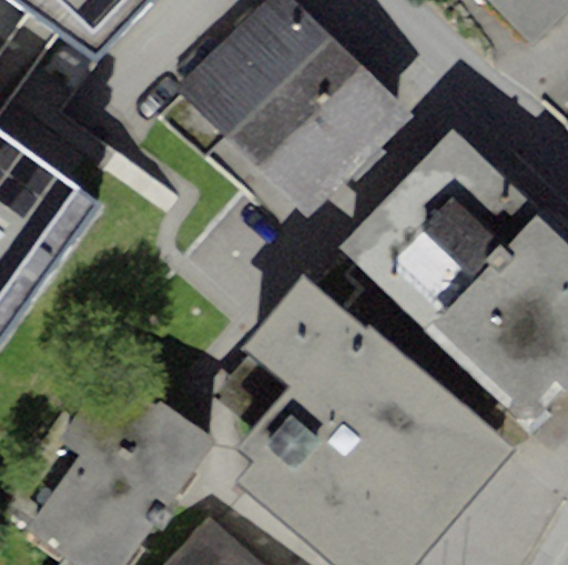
[(0,0),(0,47),(29,10),(60,34),(94,59),(149,0),(0,0)]
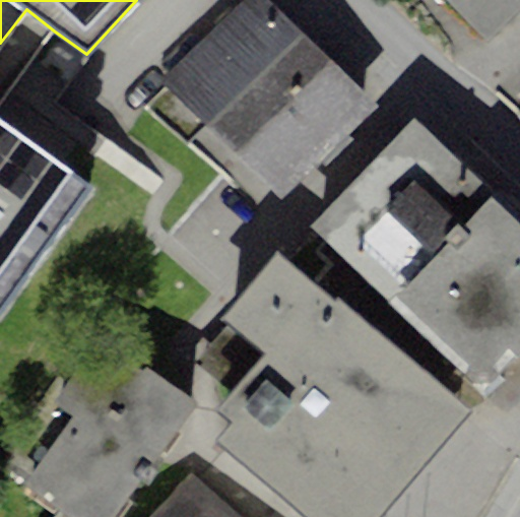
[(377,104),(270,0),(243,0),(167,78),(286,196),(377,104)]
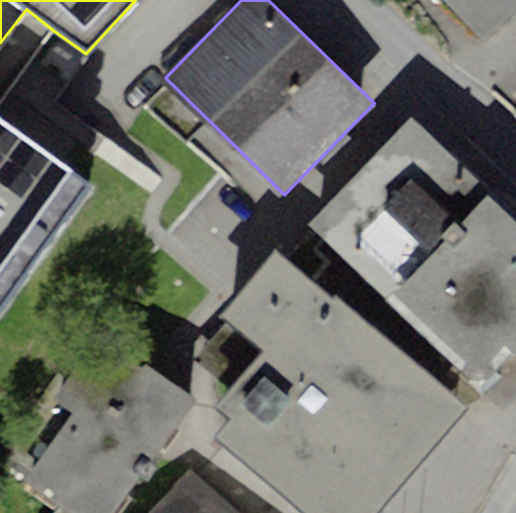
[(444,0),(481,37),(515,1),(515,0),(444,0)]
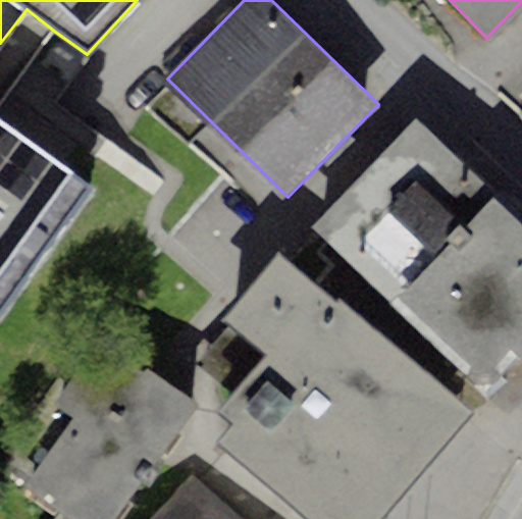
[(0,101),(55,32),(27,9),(0,43),(0,101)]
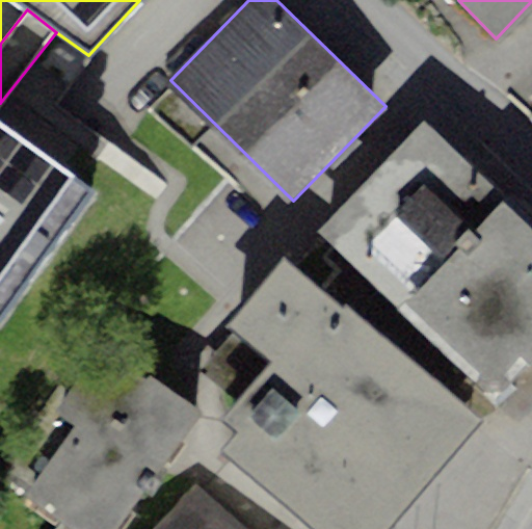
[(0,316),(96,191),(0,122),(0,316)]
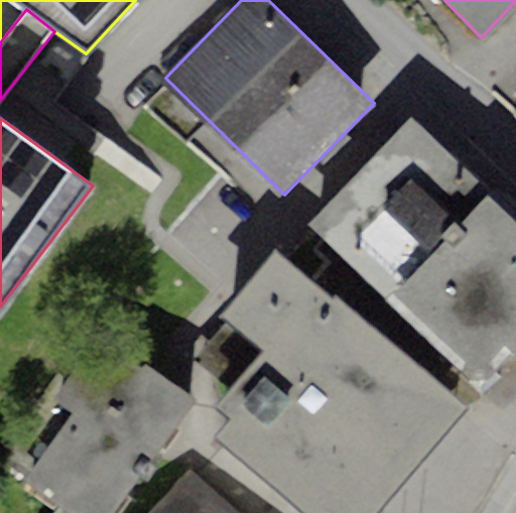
[(515,223),(413,120),(317,214),(471,368),(501,338),(515,352),(515,223)]
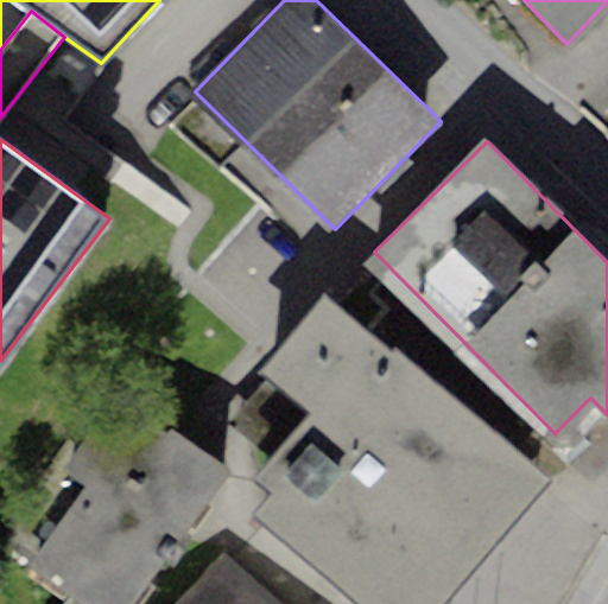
[(254,476),(272,491),(255,512),(363,603),(442,603),(551,476),(397,345),(392,350),(374,336),(324,293),(260,368),(311,411),(254,476)]
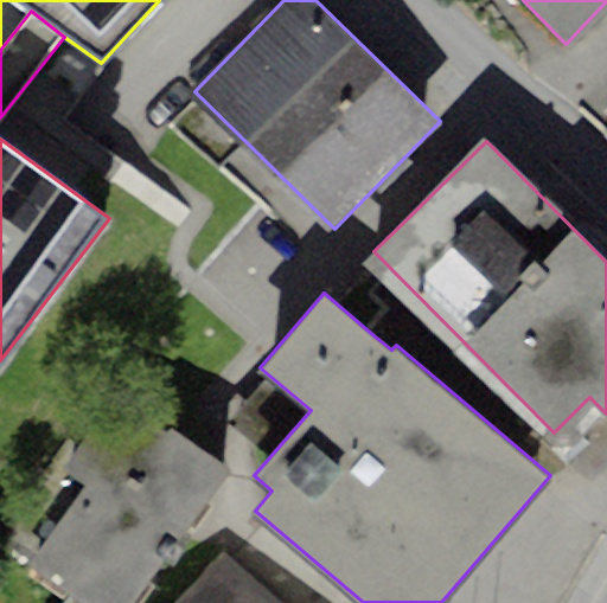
[(77,602),(131,602),(228,469),(168,427),(161,436),(113,401),(63,469),(87,486),(29,568),(64,594),(77,602)]
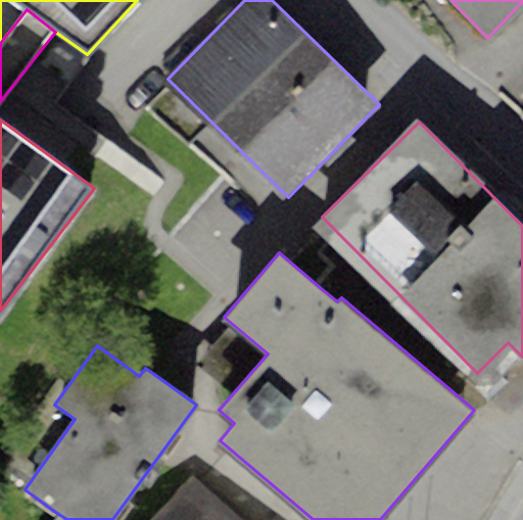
[(244,519),(191,474),(150,519),(244,519)]
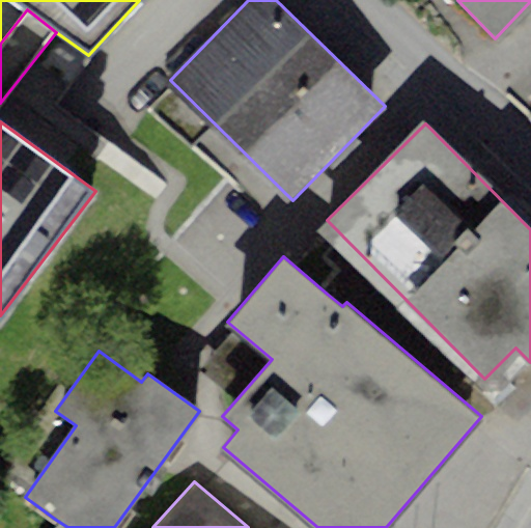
All buildings are outlined.
